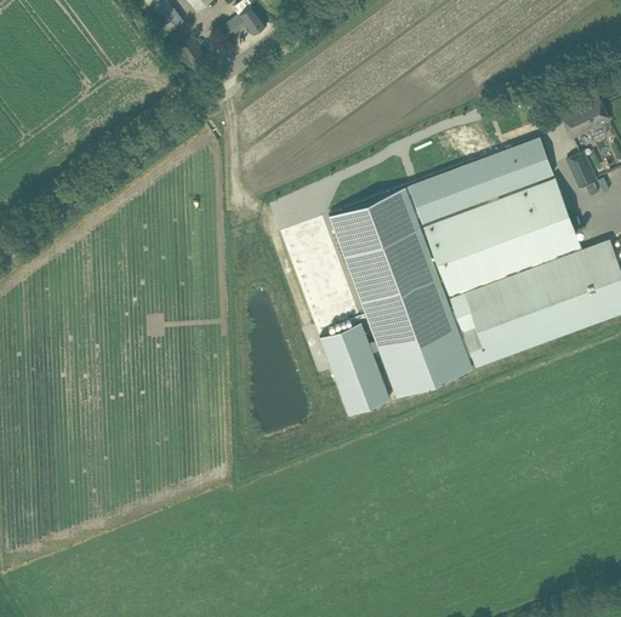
[(136,0),(164,33),(203,0),(136,0)]
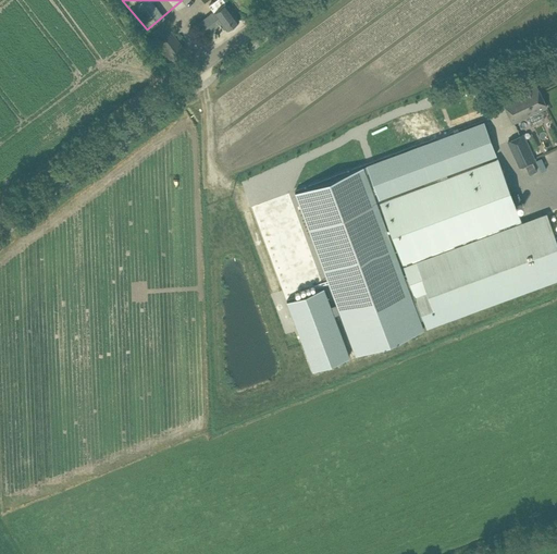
[(199,26),(207,36),(221,25),(226,33),(239,23),(221,0),(219,0),(209,8),(214,15),(199,26)]
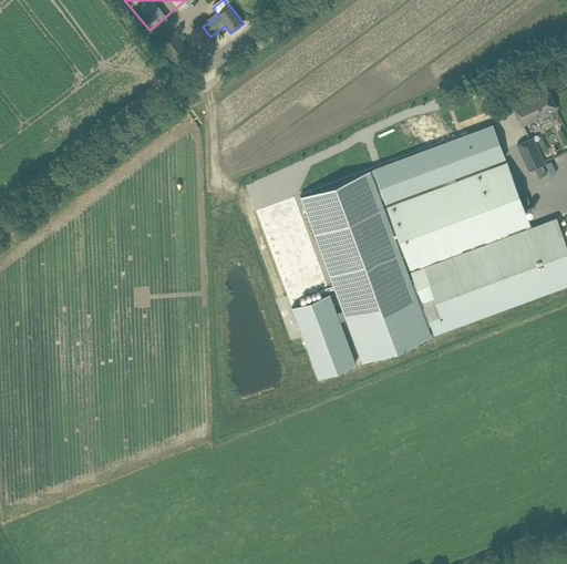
[(168,51),(178,44),(165,23),(155,30),(168,51)]
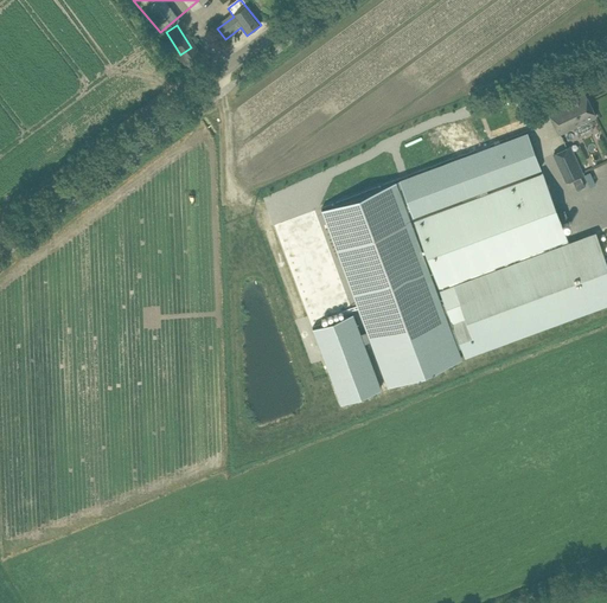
[(547,111),(558,138),(595,120),(583,94),(547,111)]
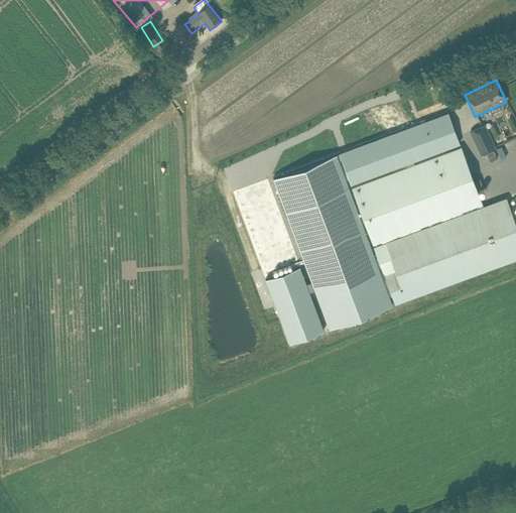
[(422,113),(425,121),(443,114),(439,106),(422,113)]
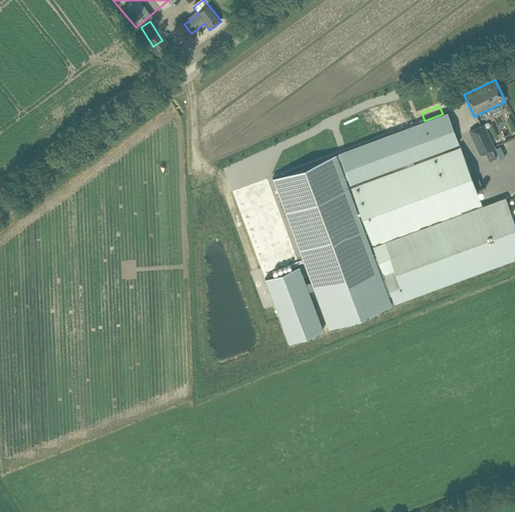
[(491,119),(503,113),(500,107),(488,113),(491,119)]
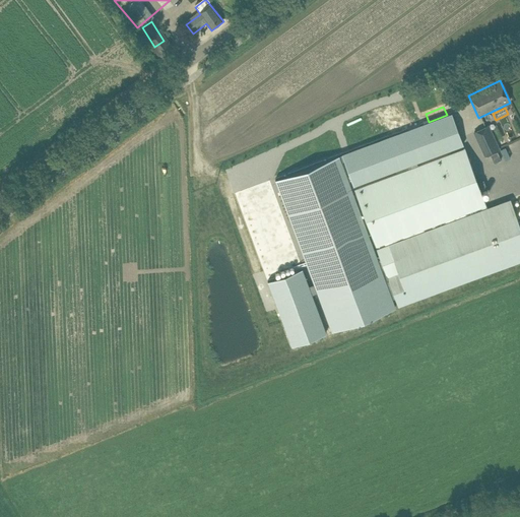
[(339,157),(275,181),(314,285),(317,295),(332,333),(395,310),(392,301),(395,300),(398,309),(519,263),(519,228),(511,202),(486,210),(480,193),(477,185),(464,150),(415,168),(414,166),(463,147),(452,115),(342,156),(353,188),(396,173),(396,175),(354,191),(380,260),(378,261),(339,157)]
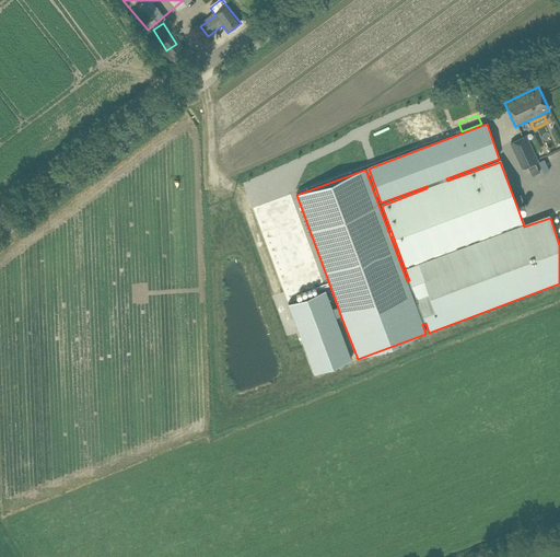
[(522,171),(527,169),(532,178),(539,175),(535,165),(538,163),(527,138),(510,146),(522,171)]
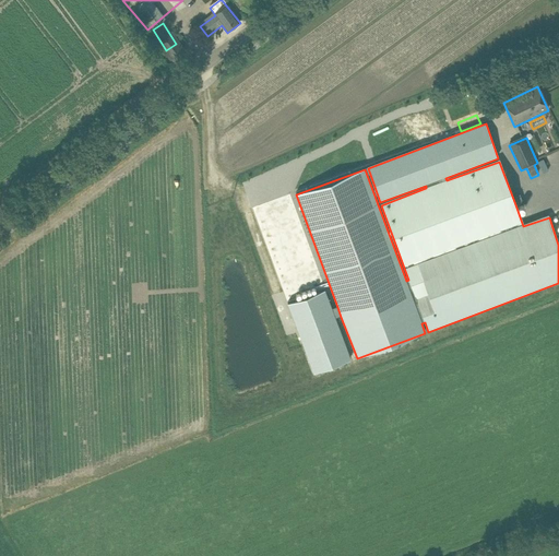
[(543,161),(537,164),(543,175),(548,173),(543,161)]
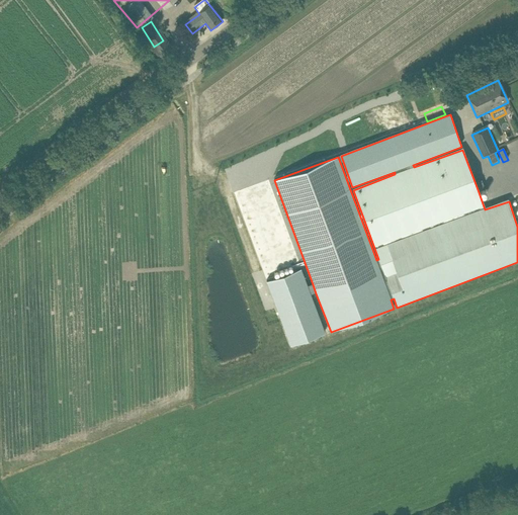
[(482,181),(476,184),(479,192),(485,190),(482,181)]
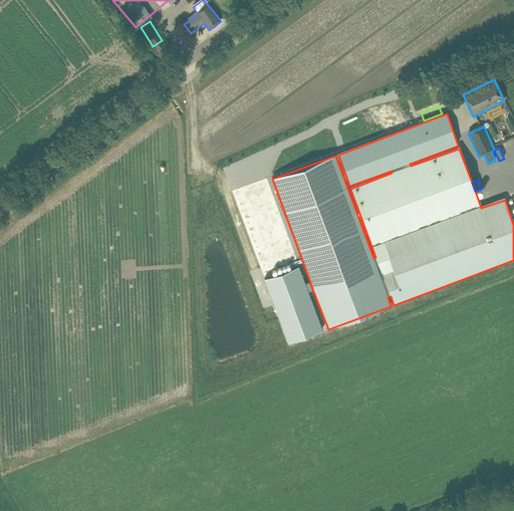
[(299,266),(264,279),(288,344),(322,331),(308,292),(313,291),(310,282),(305,284),(299,266)]
